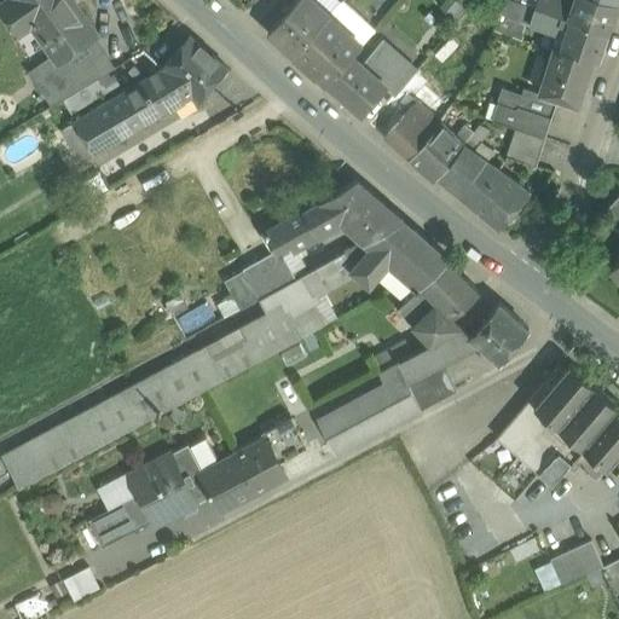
[(70,0),(9,0),(0,6),(0,29),(7,40),(32,24),(53,55),(58,62),(79,46),(94,36),(96,35),(70,0)]
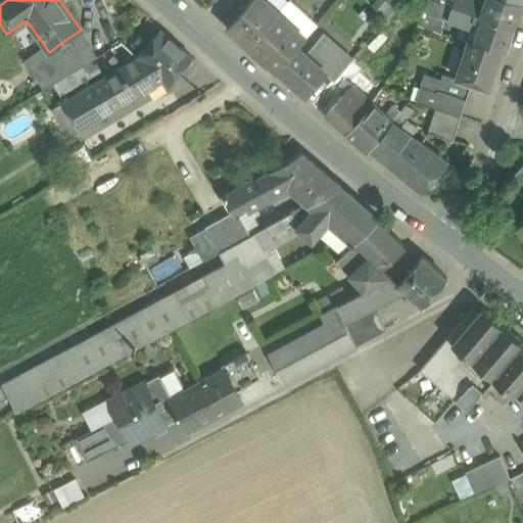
[(265,0),(250,0),(226,27),(248,47),(279,12),(265,0)]
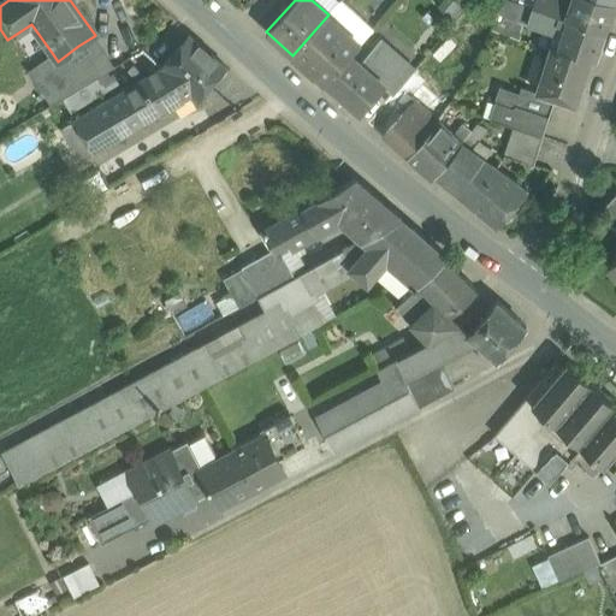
[(532,7),(513,0),(503,0),(498,13),(507,16),(527,23),(532,7)]
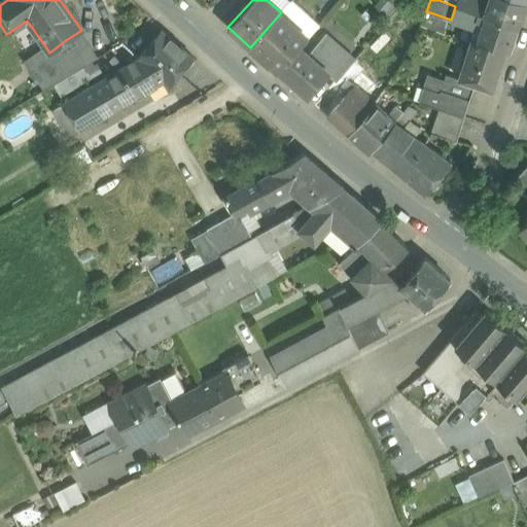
[(525,3),(516,0),(490,0),(490,2),(483,0),(457,0),(455,6),(517,27),(525,3)]
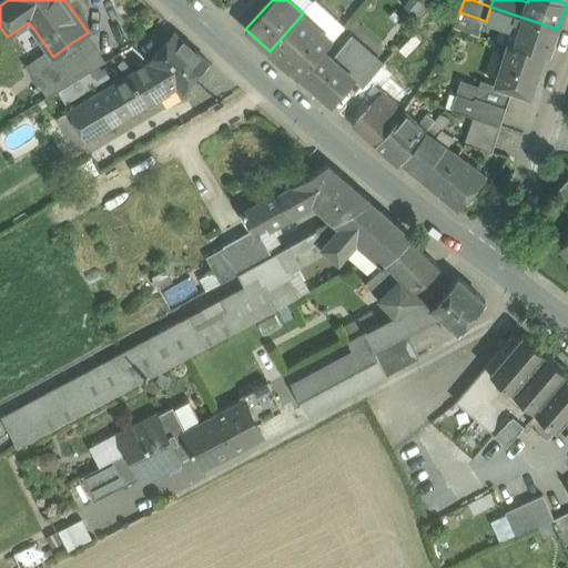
[(557,29),(490,7),(486,21),(519,32),(514,43),(544,53),(548,54),(557,29)]
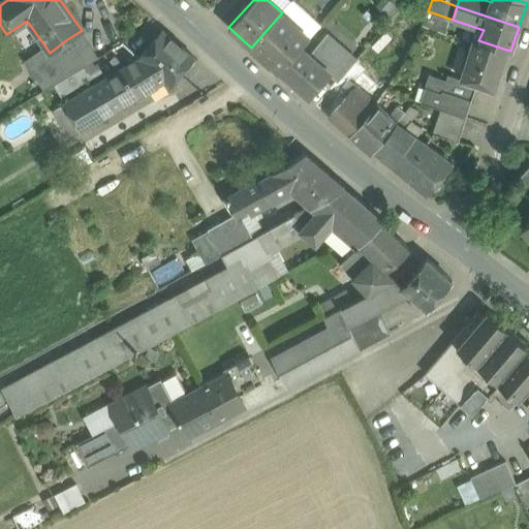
[(428,11),(423,25),(429,28),(435,13),(428,11)]
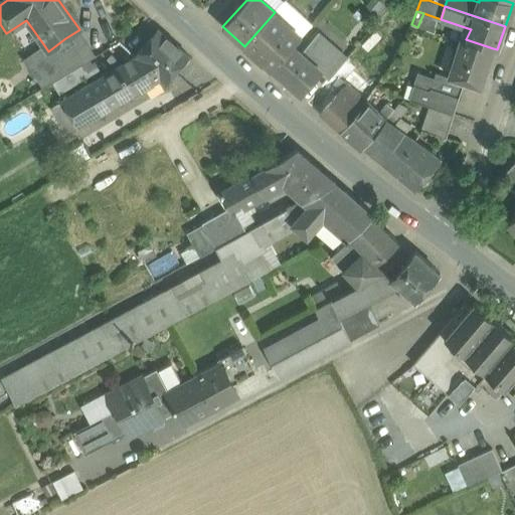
[(275,12),(244,46),(254,55),(258,53),(264,58),(262,59),(263,61),(283,38),(293,47),(293,46),(302,37),(275,12)]
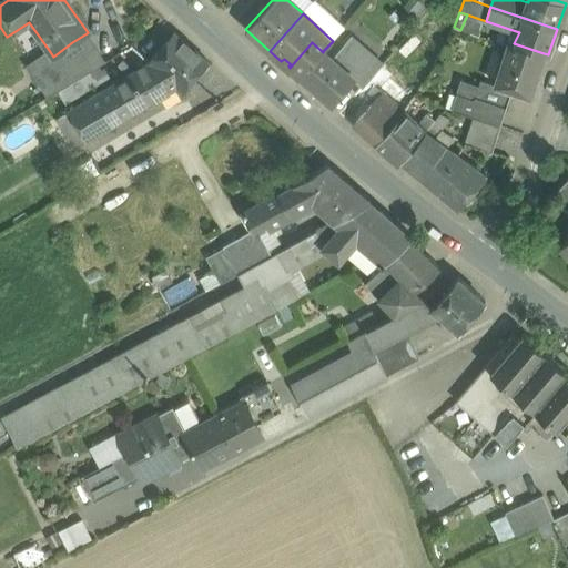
[(209,62),(174,32),(148,62),(149,62),(130,73),(149,104),(176,87),(182,92),(209,62)]
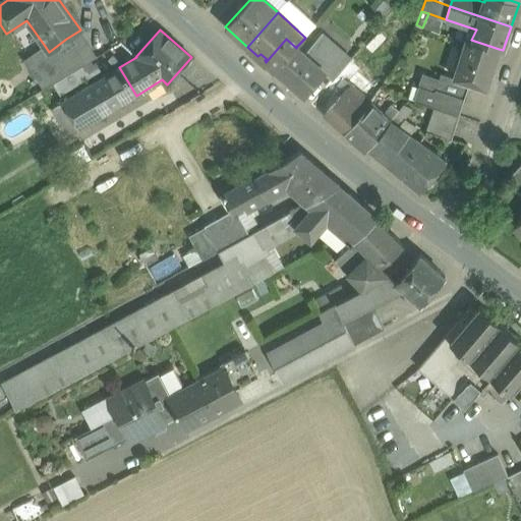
[(98,57),(79,31),(66,39),(84,65),(98,57)]
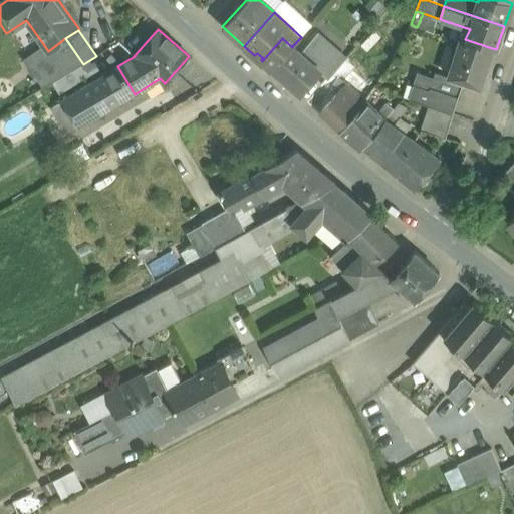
[(44,45),(24,59),(44,87),(83,64),(65,38),(48,51),(44,45)]
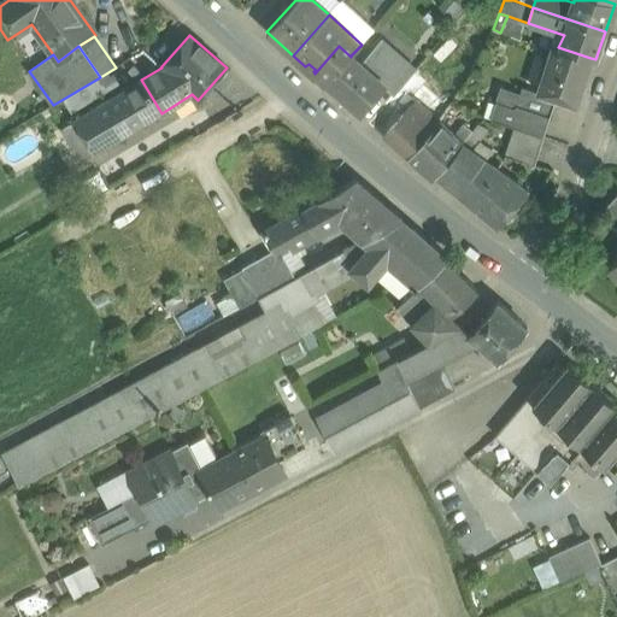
[(339,46),(315,74),(327,83),(351,57),(339,46)]
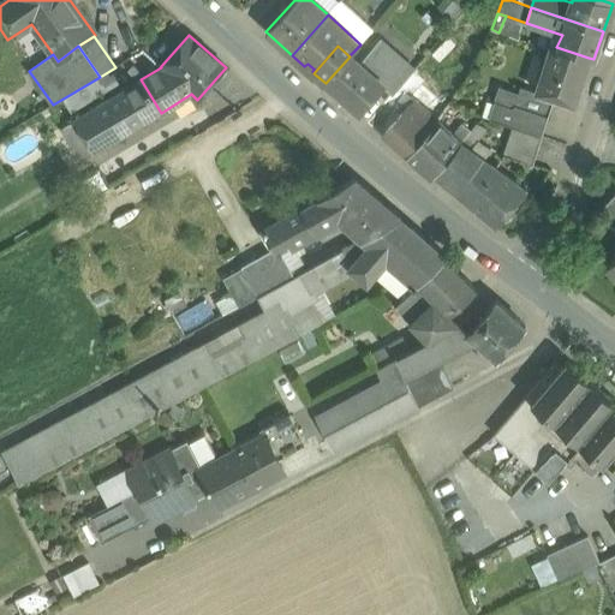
[(556,47),(551,46),(536,91),(573,105),(589,58),(556,47)]
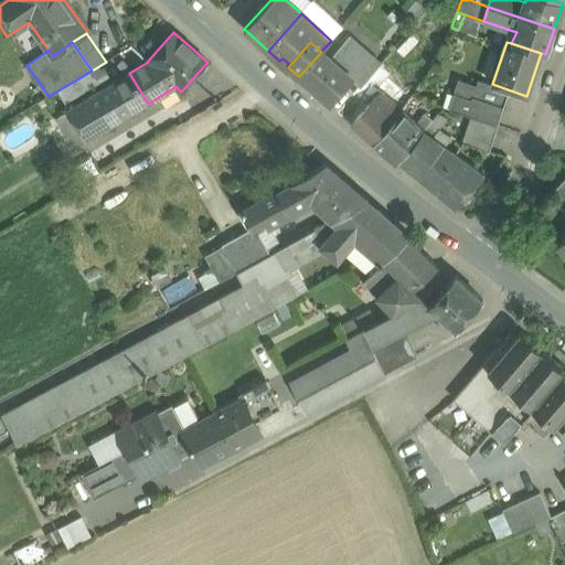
[(379,66),(354,45),(344,55),(370,77),(379,66)]
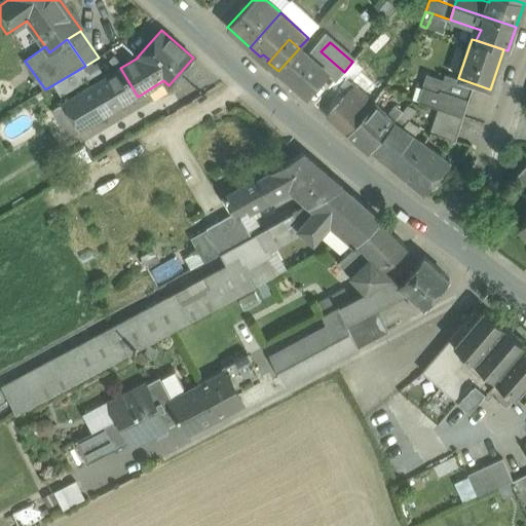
[(321,51),(314,46),(307,54),(329,73),(322,80),(330,87),(344,72),(321,51)]
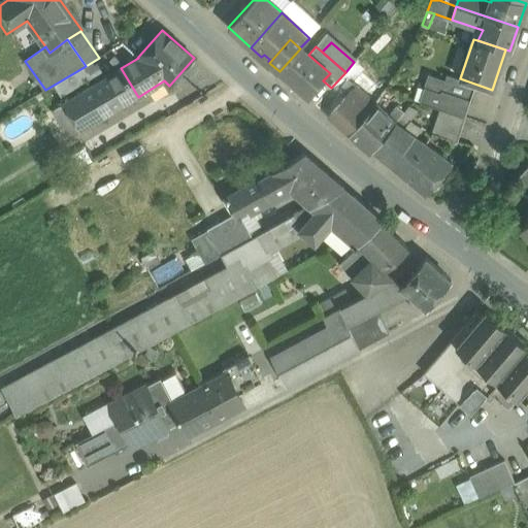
[(308,55),(300,47),(300,48),(279,71),(309,97),(323,80),(330,73),(308,55)]
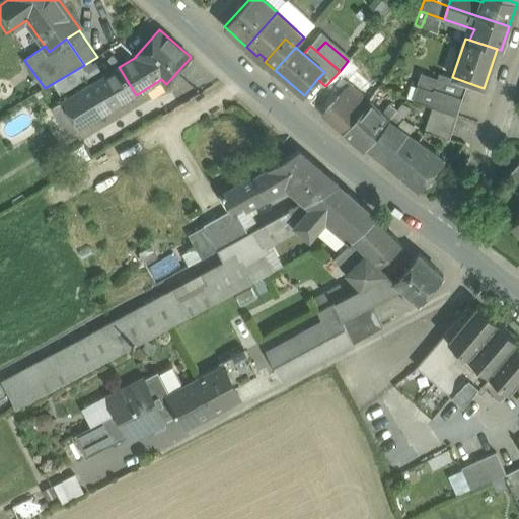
[(119,67),(51,108),(68,136),(136,95),(119,67)]
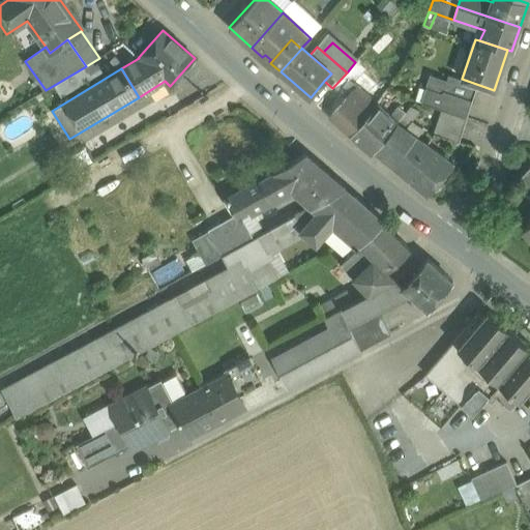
[(356,86),(348,79),(336,93),(346,100),(355,109),(366,95),(356,86)]
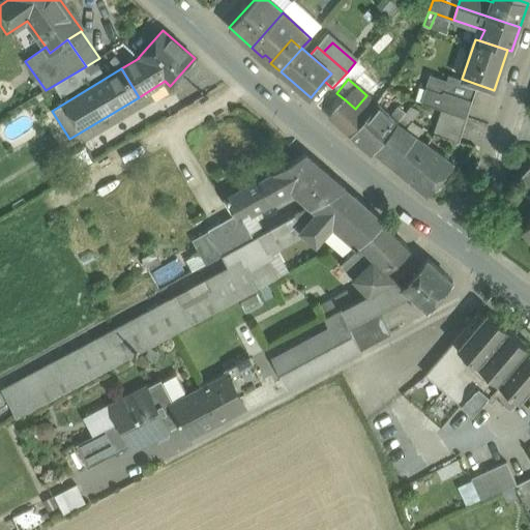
[(473,101),(444,91),(438,109),(442,111),(467,119),(473,101)]
